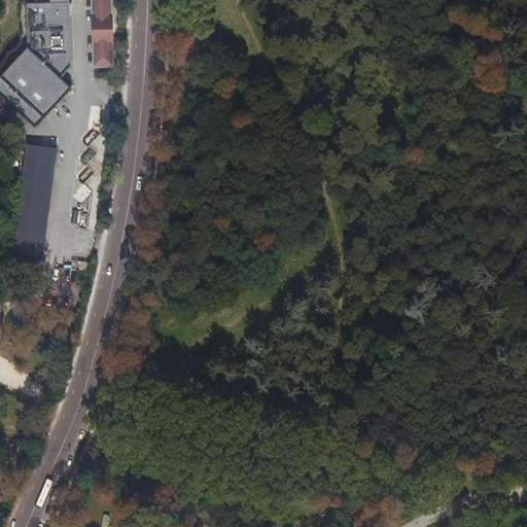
[(27,47),(0,75),(0,94),(35,128),(72,88),(61,77),(72,66),(69,0),(49,0),(49,2),(26,3),(27,47)]
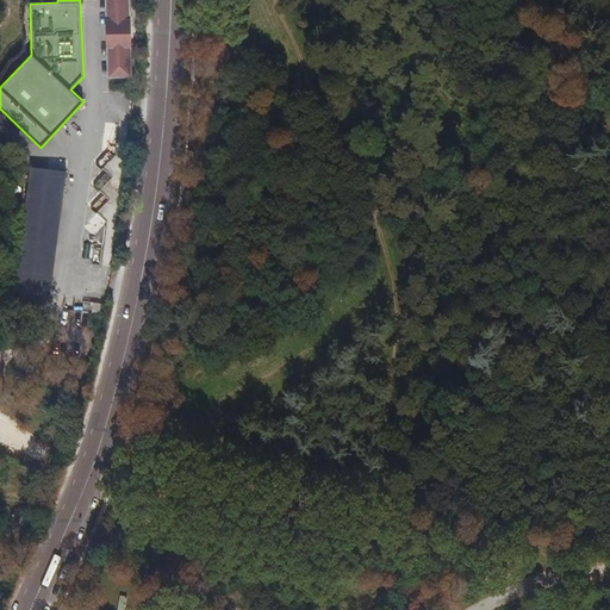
[(104,0),(106,56),(107,76),(130,76),(128,0),(104,0)]
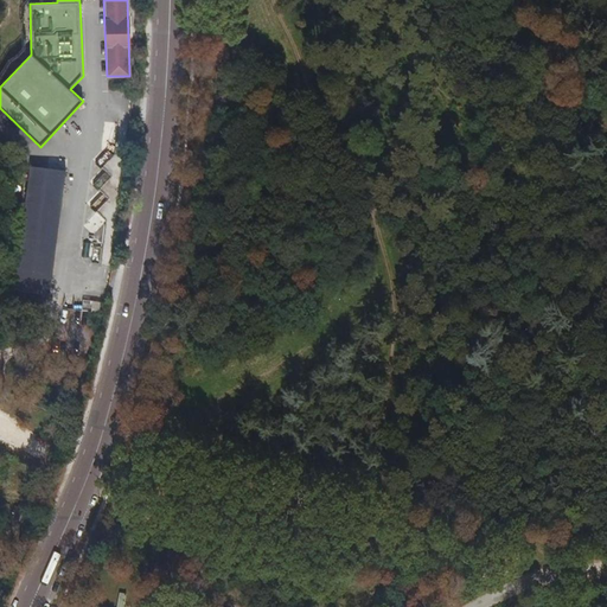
[(31,167),(25,204),(62,209),(66,172),(31,167)]
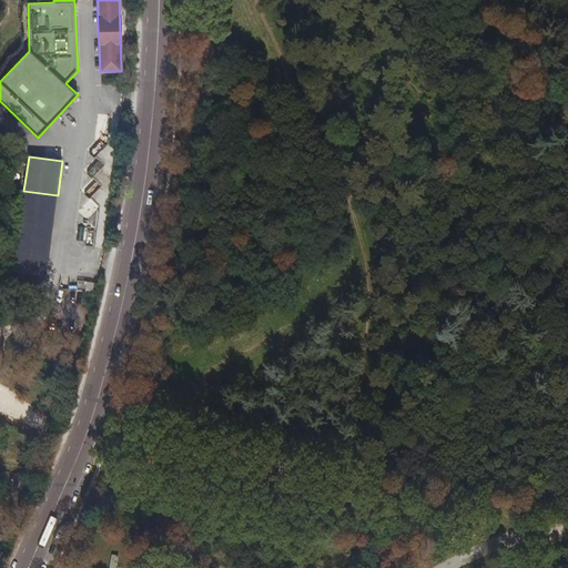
[(23,191),(13,273),(47,277),(58,195),(23,191)]
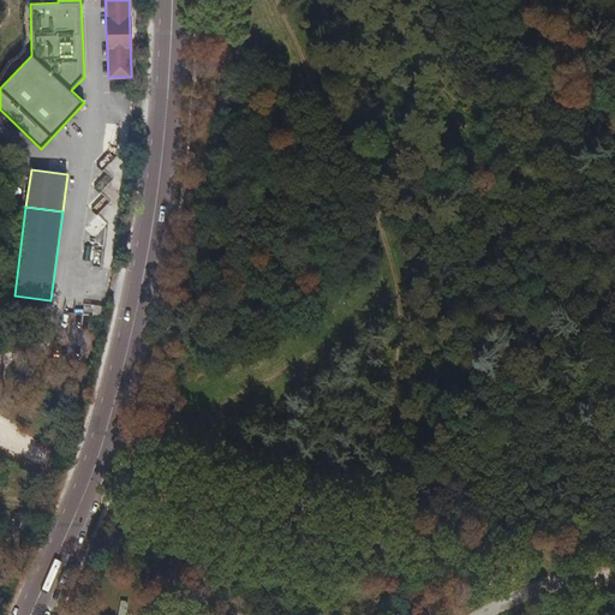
[(49,445),(55,447),(64,424),(54,421),(49,436),(52,437),(49,445)]
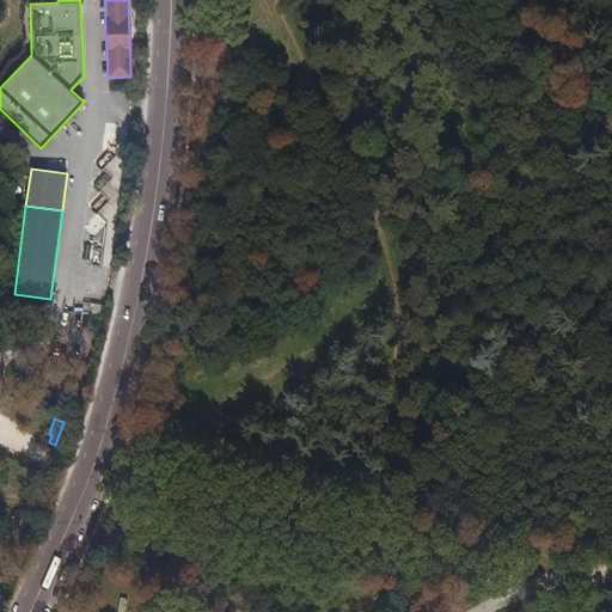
[(28,514),(19,509),(14,522),(23,526),(28,514)]
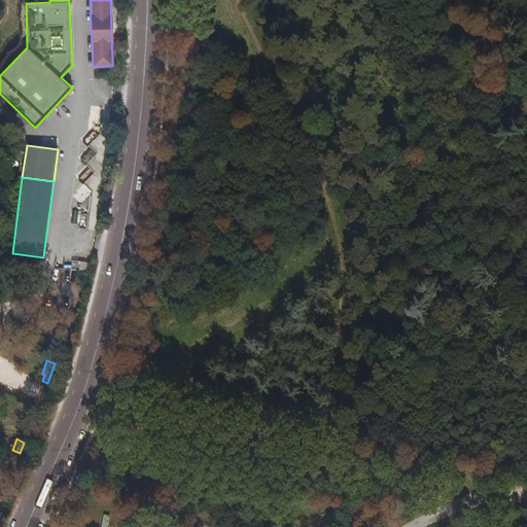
[(107,526),(109,515),(103,514),(101,526),(107,526)]
